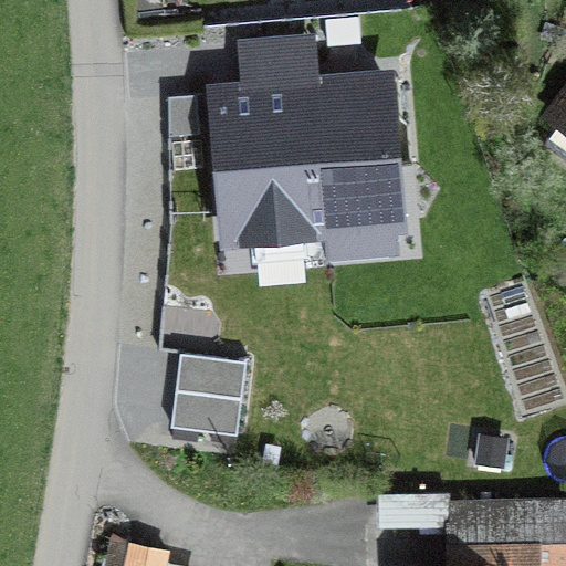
[(396,221),(384,77),(218,92),(230,236),(396,221)]
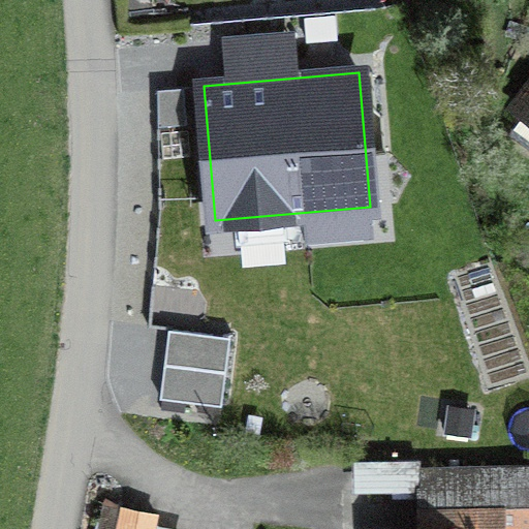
[(528,103),(507,132),(528,148),(528,103)]
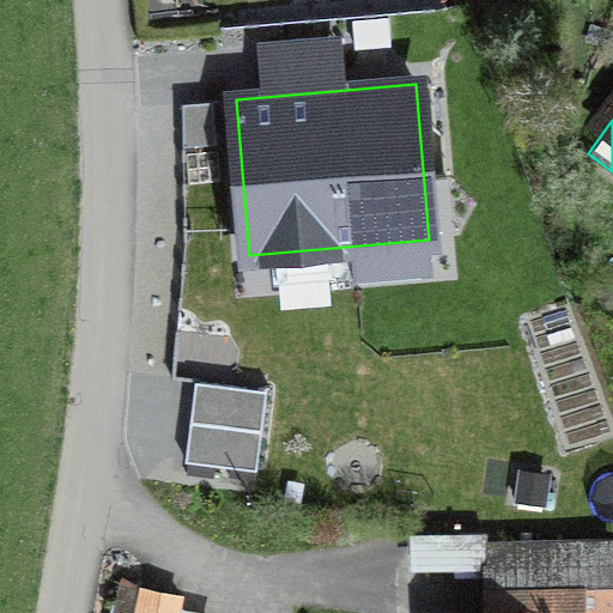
[(256,469),(266,390),(195,381),(186,461),(256,469)]
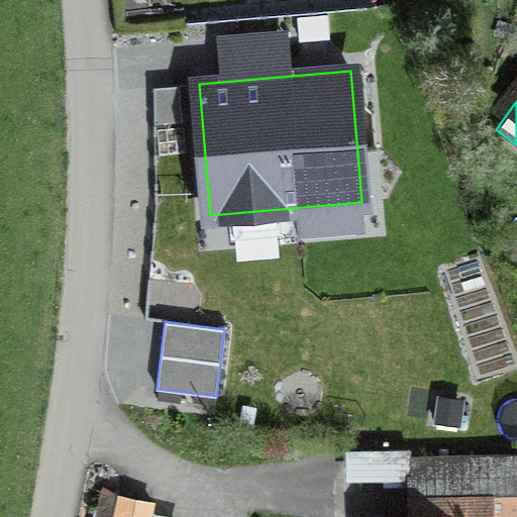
[(356,478),(410,478),(410,466),(410,451),(356,451),(356,478)]
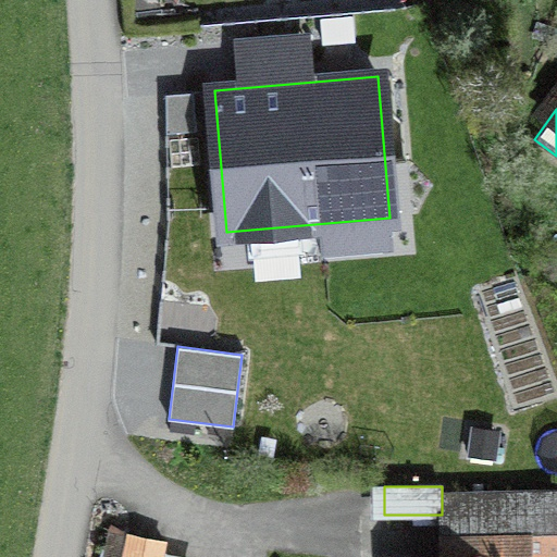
[(556,497),(442,502),(442,515),(443,536),(529,534),(556,533),(556,497)]
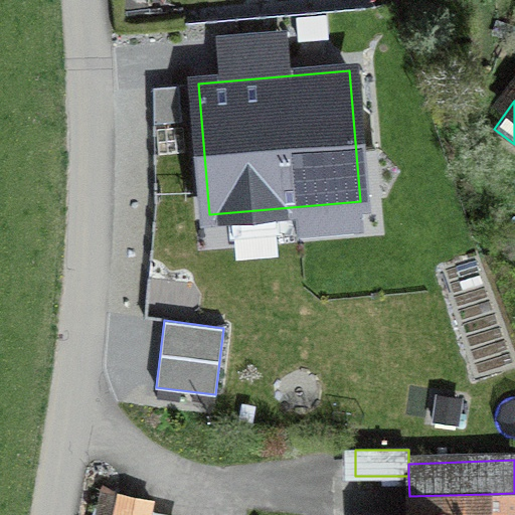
[(119,494),(115,514),(148,514),(151,501),(119,494)]
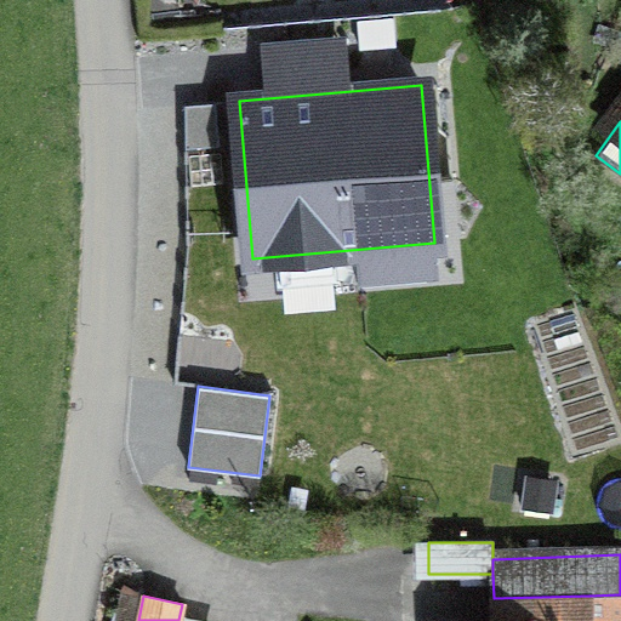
[(590,620),(590,596),(494,598),(496,620),(590,620)]
